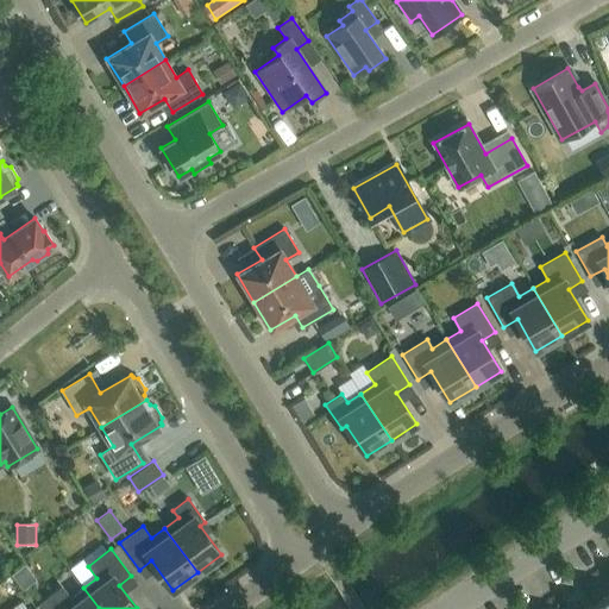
[(99,608),(83,588),(70,598),(62,586),(38,603),(42,608),(99,608)]
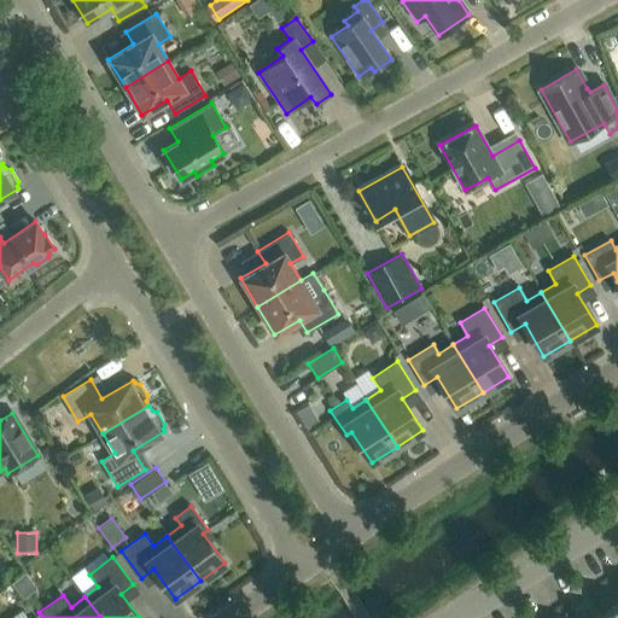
[(617,617),(617,602),(601,613),(605,617),(617,617)]
